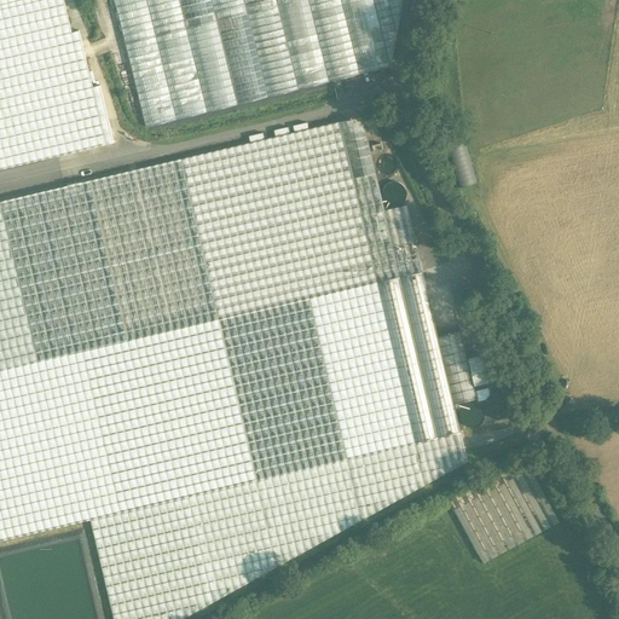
[(0,0),(0,168),(113,143),(99,85),(92,87),(82,41),(79,30),(71,33),(63,0),(0,0)]
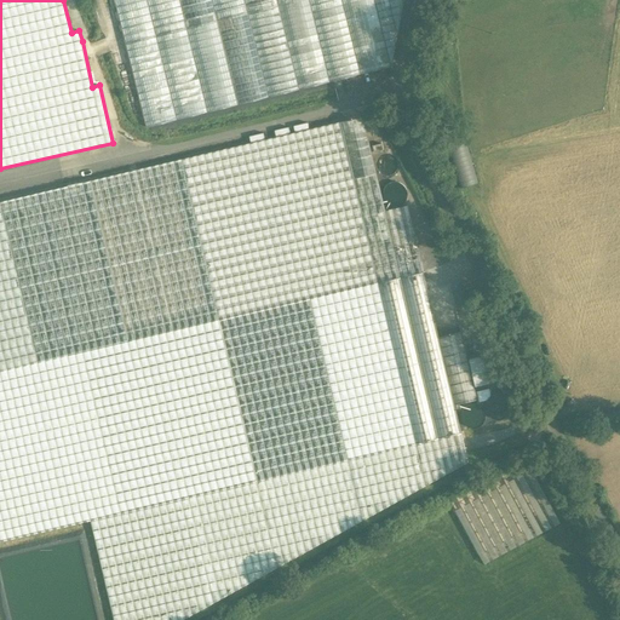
[(402,0),(114,0),(145,127),(391,67),(402,0)]
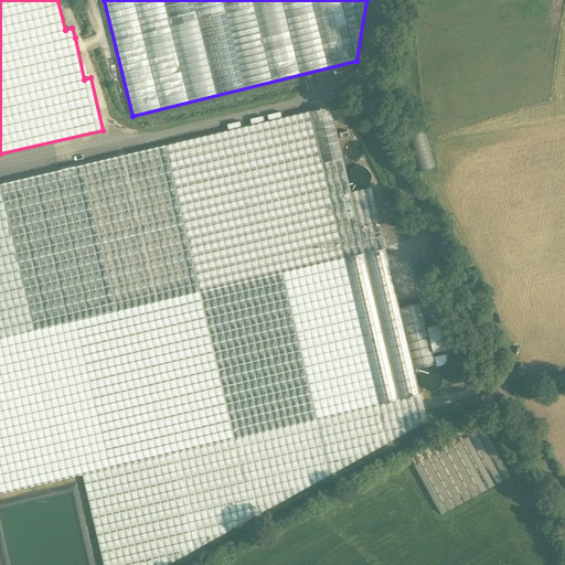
[(103,564),(164,564),(301,491),(426,420),(415,373),(400,308),(371,188),(351,191),(330,106),(45,171),(0,182),(0,493),(82,473),(103,564)]
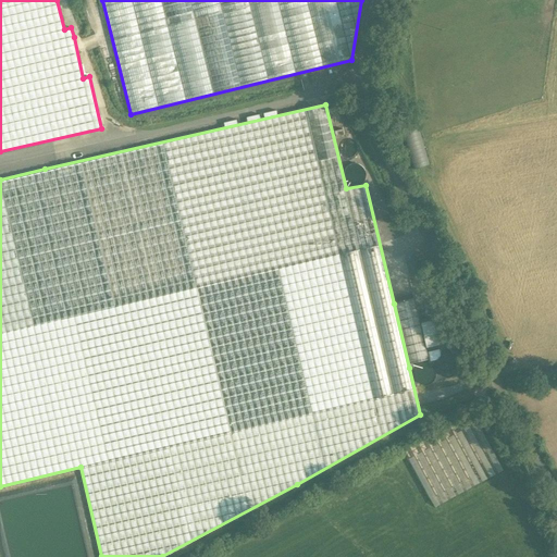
[(394,304),(409,368),(412,367),(412,362),(429,359),(413,299),(394,304)]
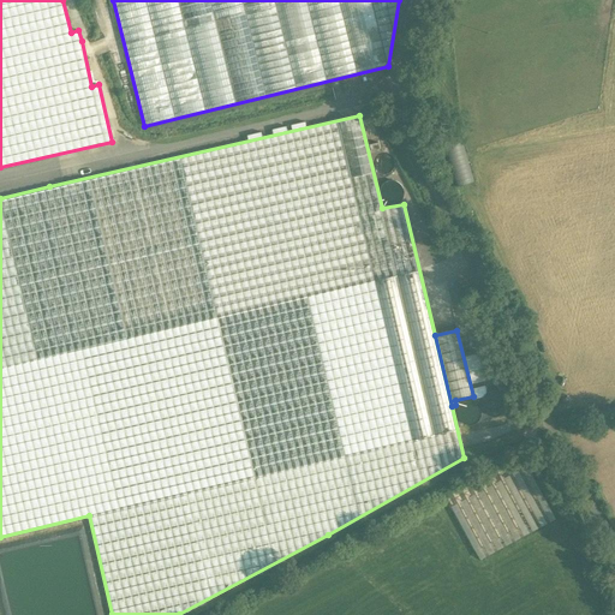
[(488,416),(491,417),(495,417),(499,416),(502,413),(505,411),(506,407),(507,404),(506,400),(505,396),(502,394),(500,392),(496,390),(491,390),(488,392),(485,394),(483,396),(481,400),(481,404),(481,407),(483,411),(485,413),(488,416)]
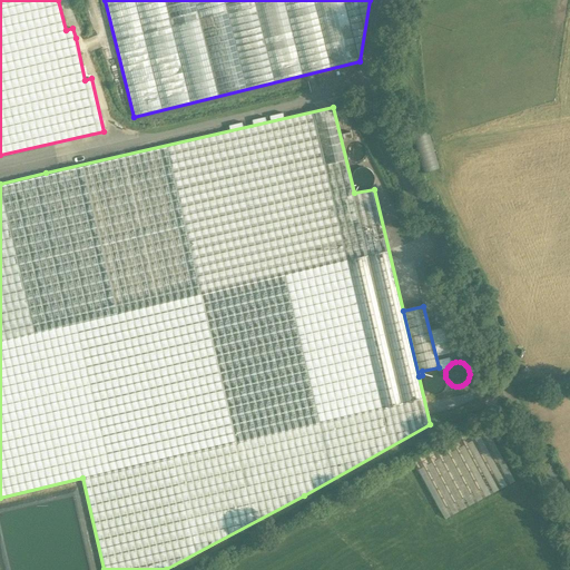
[(425,389),(428,391),(430,393),(433,393),(436,394),(439,393),(442,391),(444,390),(445,386),(445,383),(445,381),(444,377),(443,375),(441,373),(438,372),(435,372),(432,372),(429,373),(426,375),(425,377),(424,380),(423,383),(424,386),(425,389)]
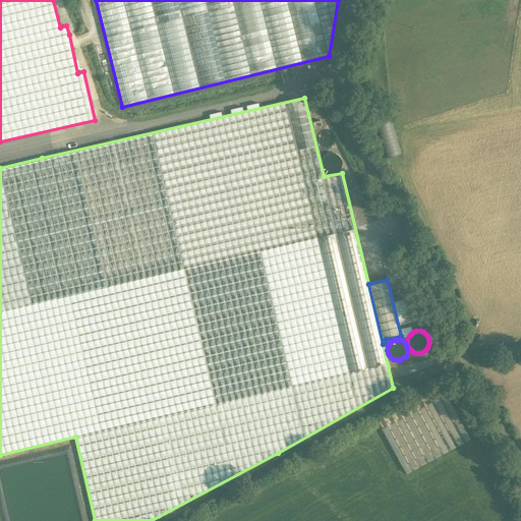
[(381,426),(402,471),(466,442),(448,404),(444,406),(440,399),(381,426)]
